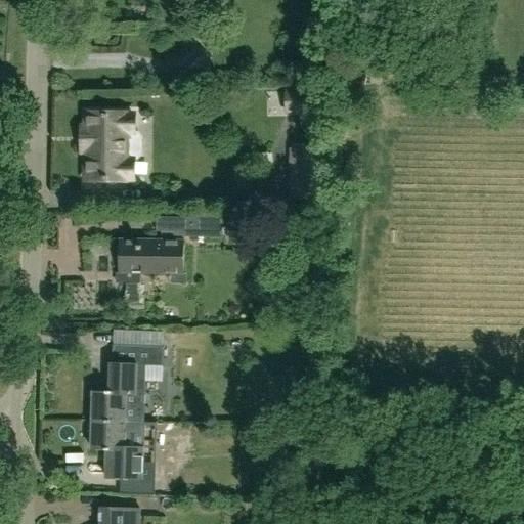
[(344,73),(342,88),(364,90),(366,75),(344,73)]
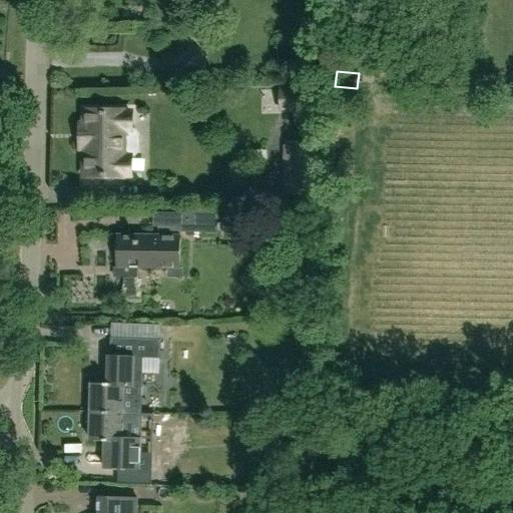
[(280,112),(317,110),(316,83),(279,84),(280,112)]
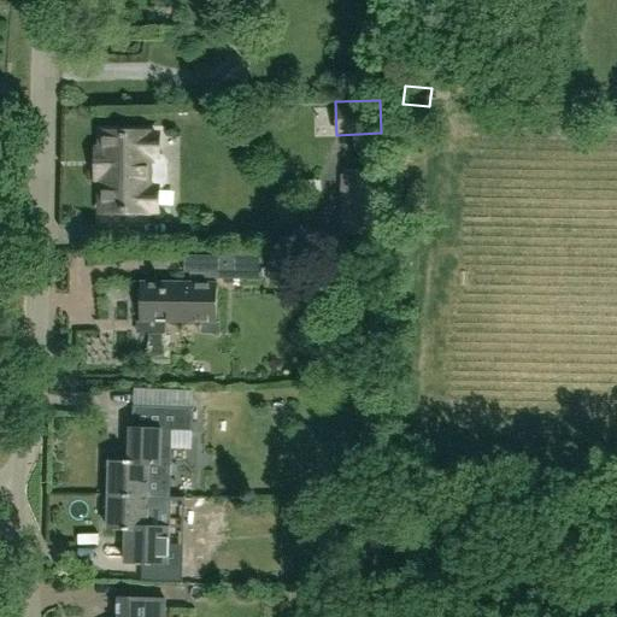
[(163,156),(148,156),(148,135),(100,135),(100,212),(150,211),(156,211),(156,191),(162,191),(166,187),(169,178),(169,170),(169,165),(166,159),(163,156)]
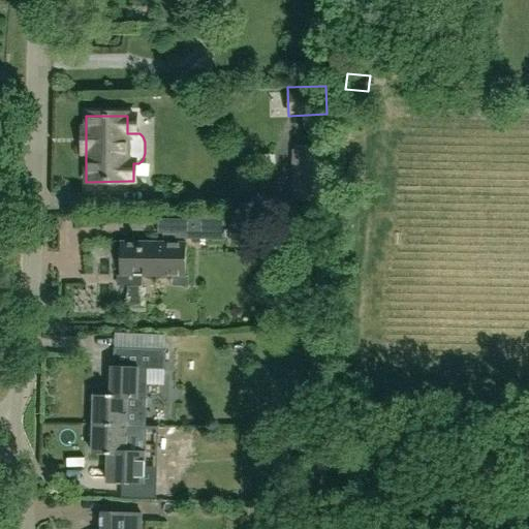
[(294,146),(292,201),(324,203),(327,147),(294,146)]
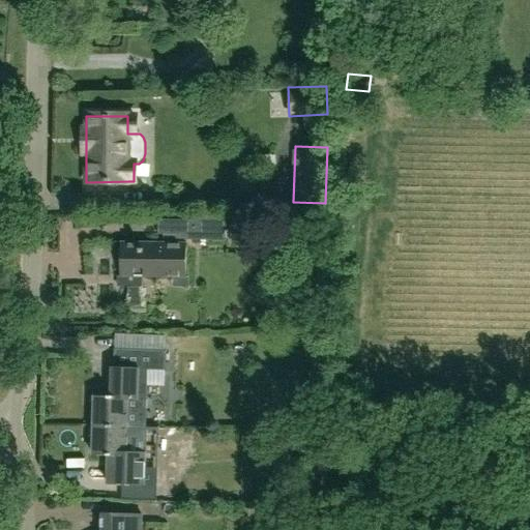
[(164,235),(164,244),(120,243),(119,276),(117,276),(117,287),(126,287),(126,305),(142,305),(143,277),(186,277),(186,244),(185,244),(185,240),(226,240),(226,215),(190,215),(189,221),(157,219),(157,235),(164,235)]
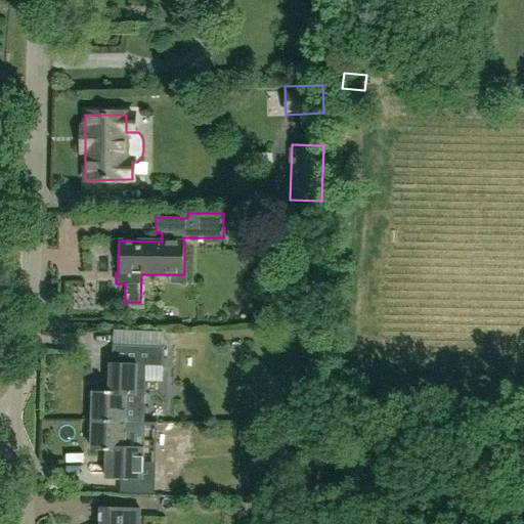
[(93,392),(92,424),(138,424),(138,423),(143,423),(144,364),(162,364),(162,347),(163,347),(163,346),(111,345),(111,346),(112,346),(111,363),(108,363),(108,392),(93,392)]
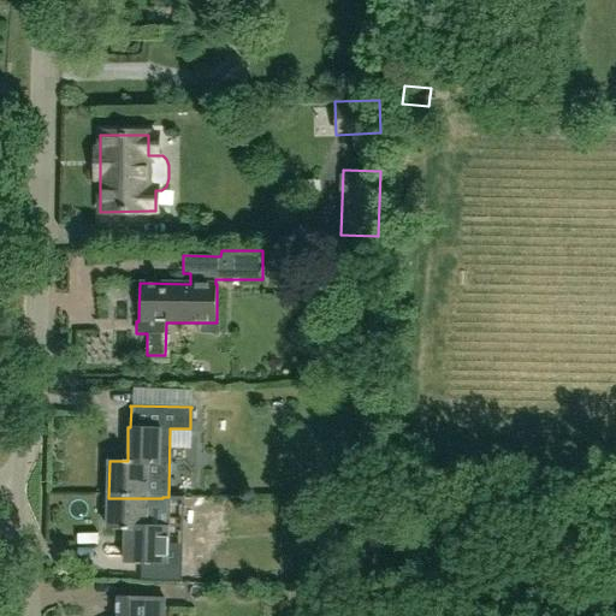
[(163,526),(163,498),(108,498),(107,531),(126,531),(126,564),(179,566),(181,546),(166,546),(167,526),(163,526)]
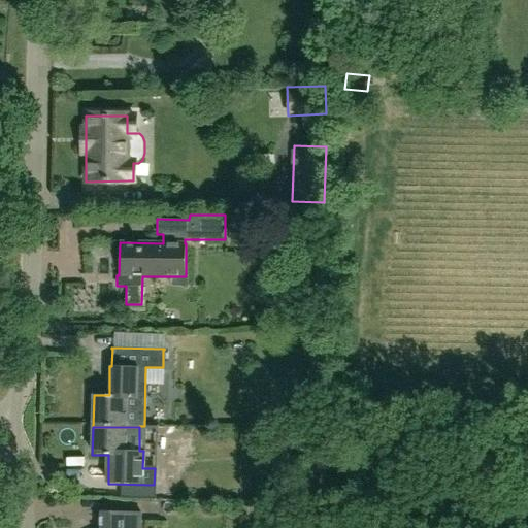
[(139,527),(140,513),(100,512),(99,527),(139,527)]
